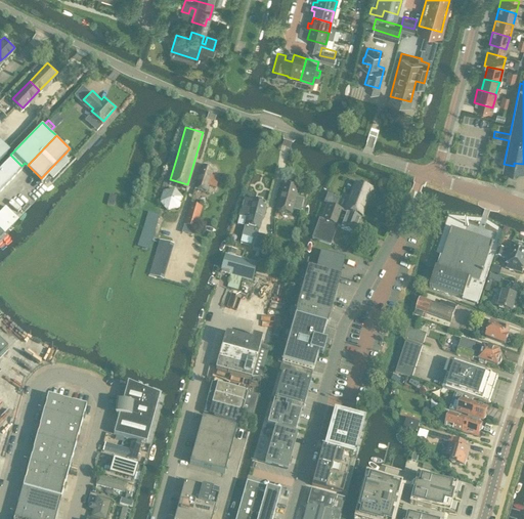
[(0,157),(9,146),(0,137),(0,157)]
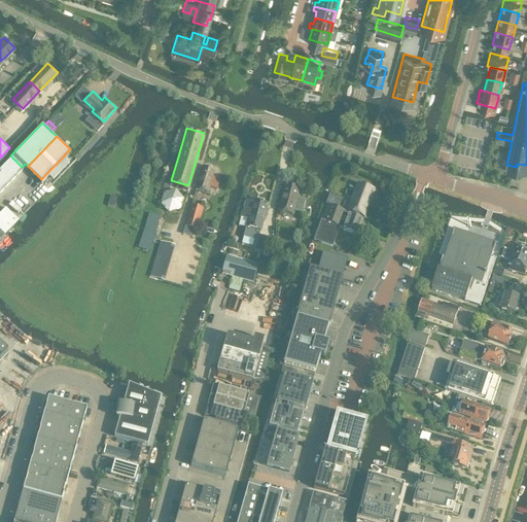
[(16,172),(22,167),(10,155),(4,161),(16,172)]
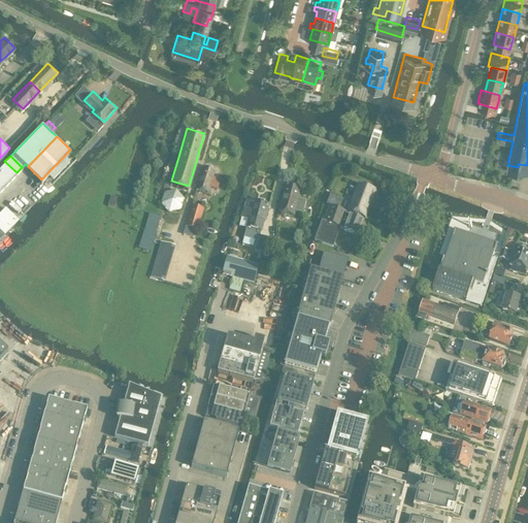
[(17,172),(4,161),(0,165),(0,168),(10,178),(17,172)]
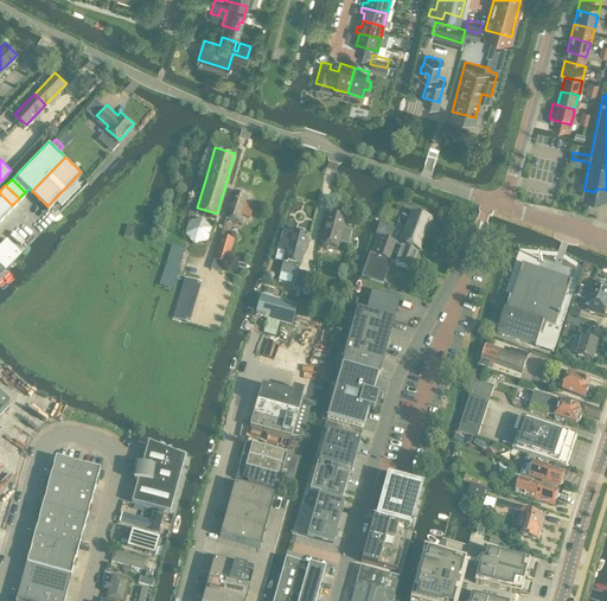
[(250,212),(253,203),(244,200),(247,191),(234,187),(225,213),(240,217),(242,210),(250,212)]
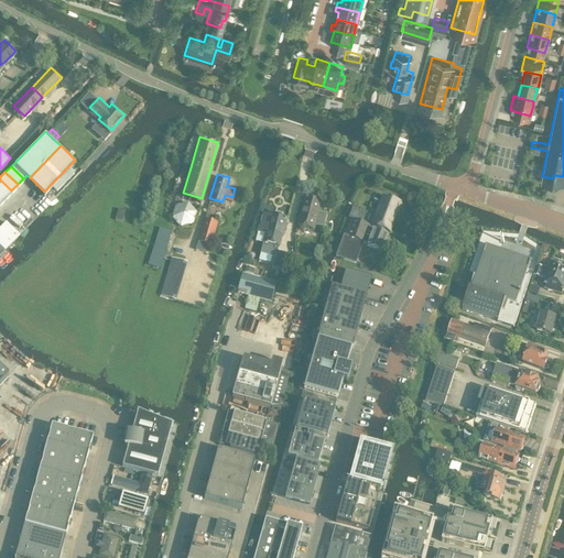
[(11,190),(0,179),(0,192),(6,197),(11,190)]
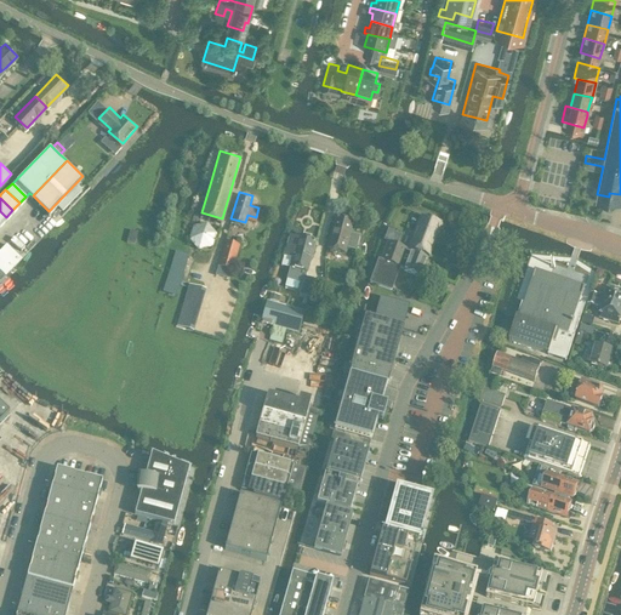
[(429,251),(442,220),(421,211),(409,243),(429,251)]
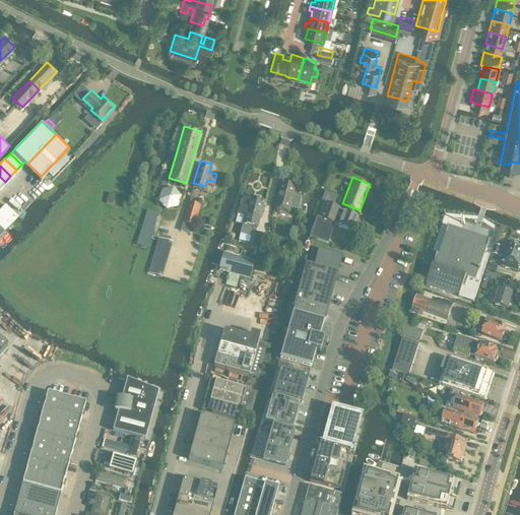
[(299,205),(302,194),(293,192),(295,182),(281,179),(274,204),(288,208),(289,203),(299,205)]
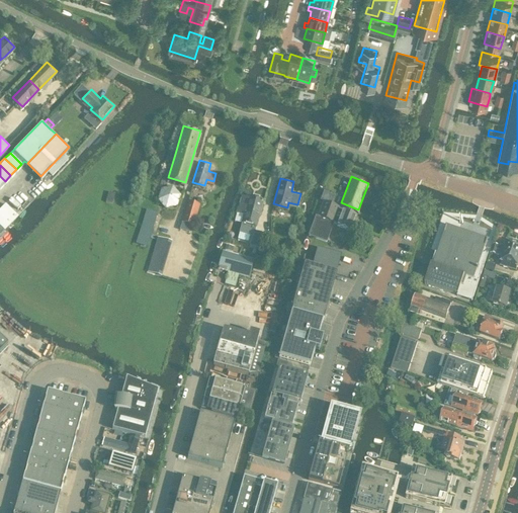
[(165,205),(177,203),(180,191),(172,182),(161,185),(157,196),(165,205)]
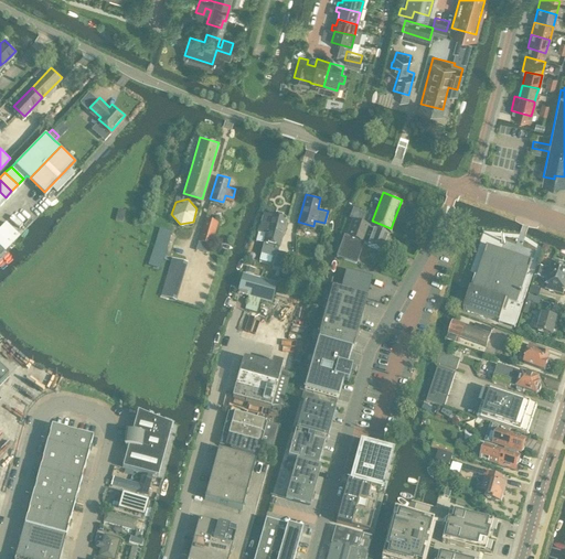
[(123,218),(125,207),(118,205),(116,216),(123,218)]
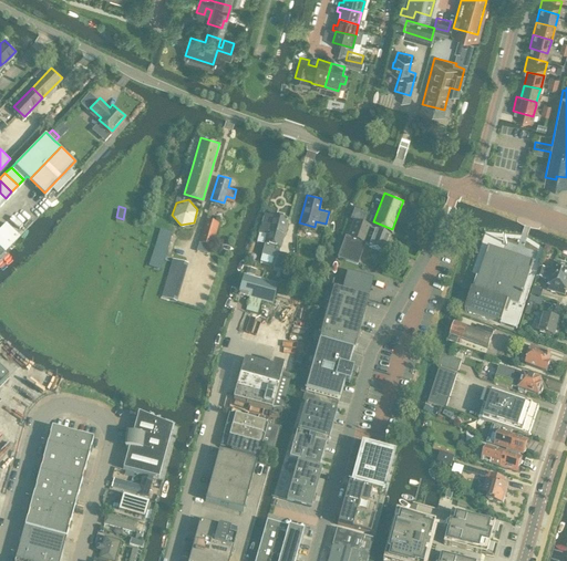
[(260,222),(258,229),(267,232),(263,250),(277,255),(278,249),(279,249),(287,216),(272,211),(272,213),(266,210),(263,222),(260,222)]
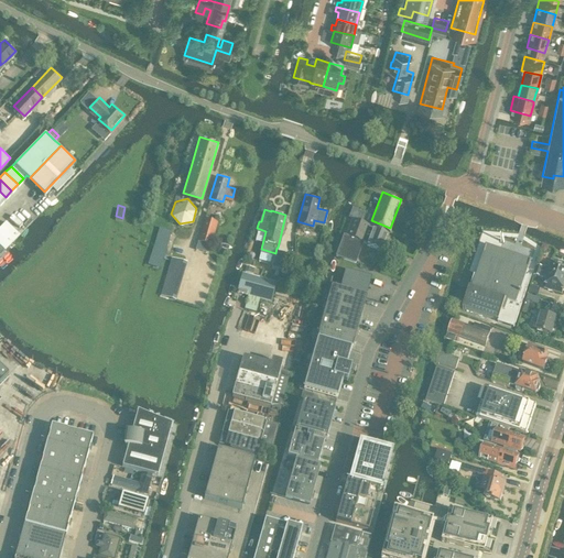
[(210,241),(217,218),(205,215),(198,237),(210,241)]
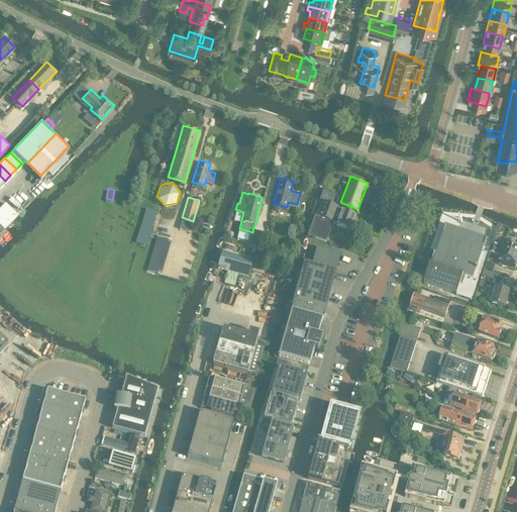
[(338,204),(329,200),(323,198),(317,213),(315,212),(309,232),(326,238),(333,218),(337,220),(336,221),(350,226),(356,211),(342,206),(342,207),(338,205),(338,204)]
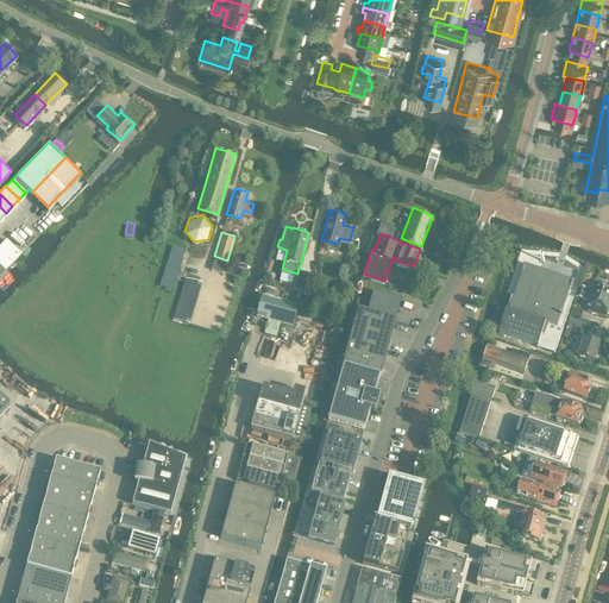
[(173,286),(186,246),(173,243),(161,282),(173,286)]
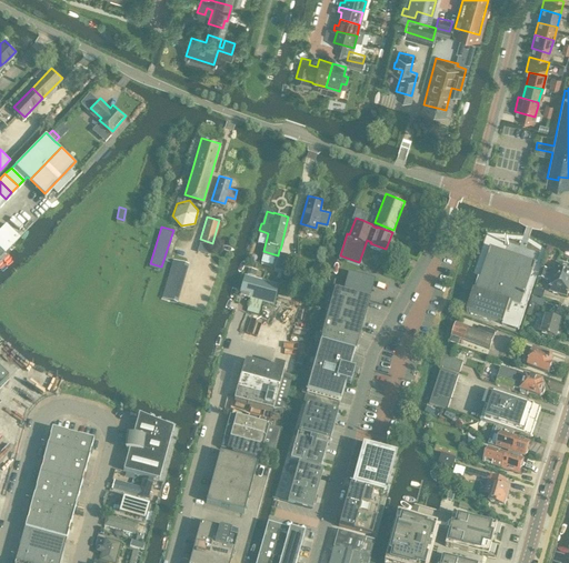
[(475,284),(468,307),(502,319),(502,321),(518,325),(518,327),(519,327),(537,273),(536,273),(536,274),(531,273),(536,259),(535,259),(535,260),(491,245),(491,244),(491,243),(477,285),(475,284)]
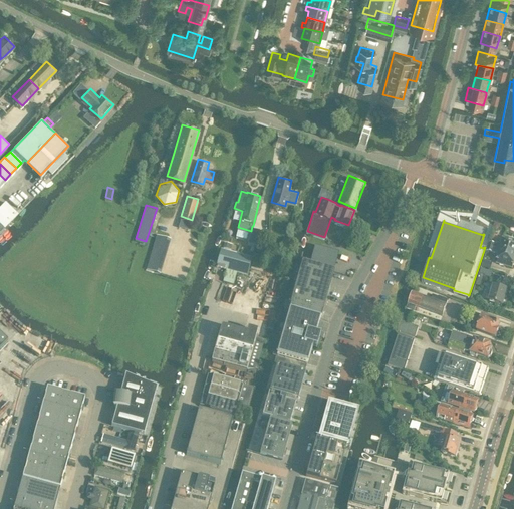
[(255,240),(258,228),(252,226),(251,231),(248,239),(255,240)]
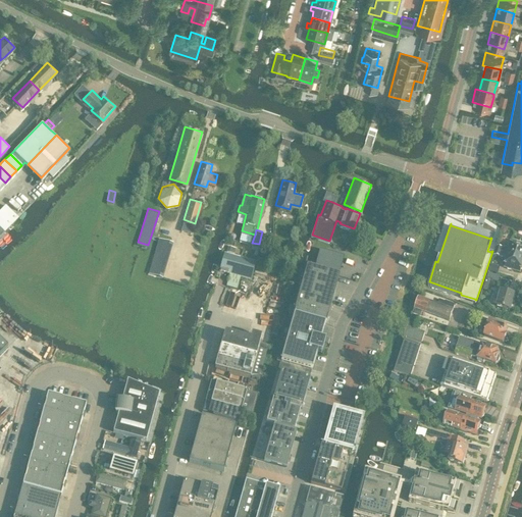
[(265,246),(268,233),(262,231),(259,244),(265,246)]
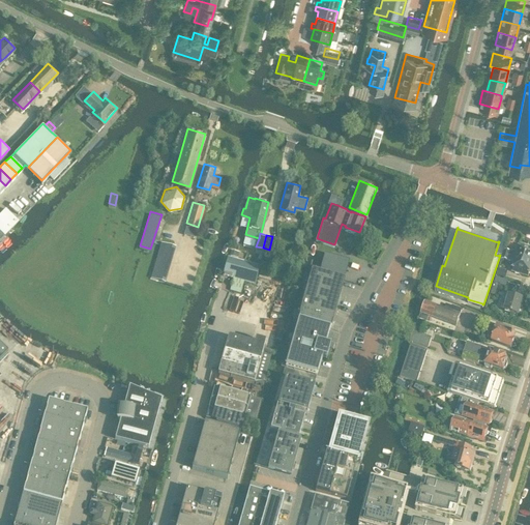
[(529,244),(527,244),(527,242),(523,241),(522,243),(520,242),(518,250),(504,246),(503,251),(526,258),(526,257),(529,258),(529,260),(529,244)]
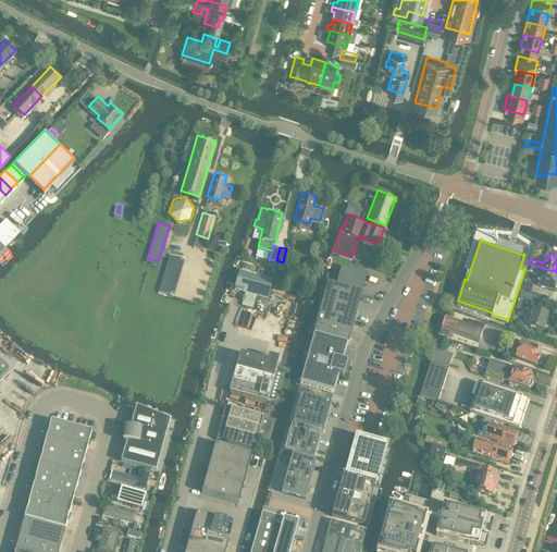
[(553,271),(529,264),(528,268),(539,272),(541,272),(539,281),(541,281),(541,283),(545,284),(546,283),(555,285),(556,284),(556,283),(556,273),(556,271),(553,270),(553,271)]
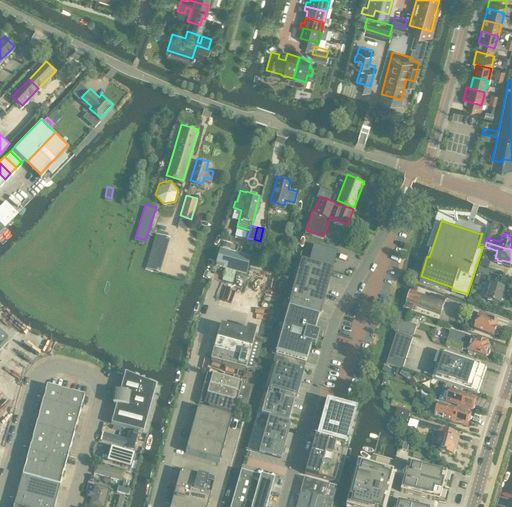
[(225,265),(221,277),(232,280),(235,268),(245,271),(250,253),(220,245),(215,262),(225,265)]
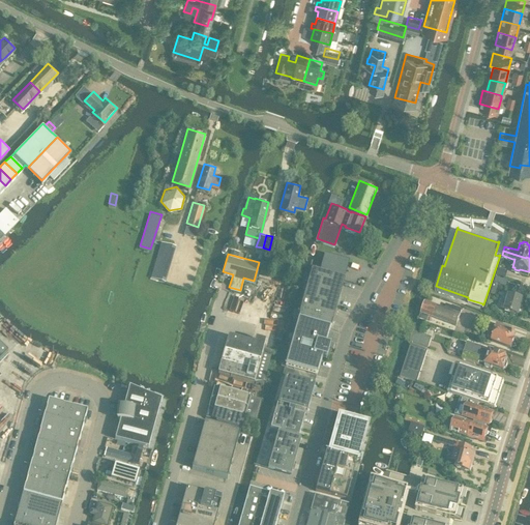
[(157,257),(155,266),(165,269),(168,260),(157,257)]
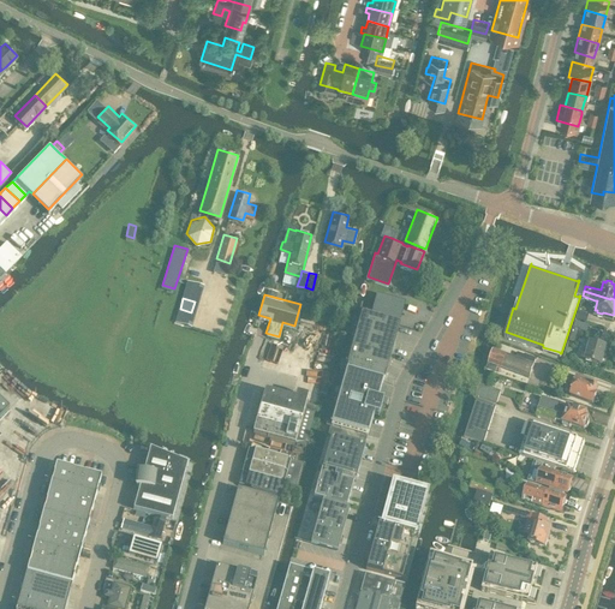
[(354,336),(351,348),(346,366),(347,368),(381,376),(383,377),(399,321),(362,310),(354,336)]
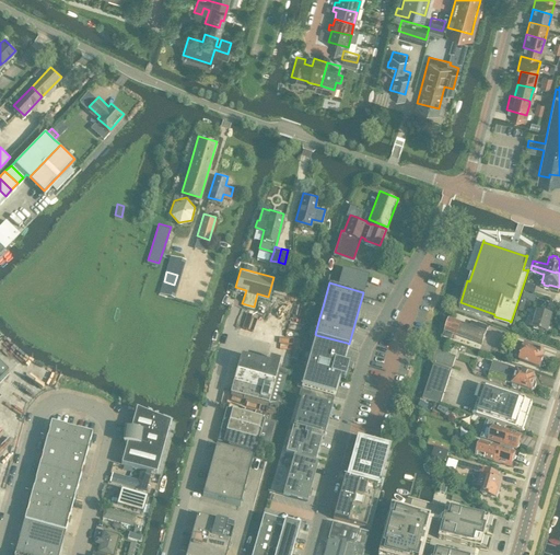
[(521,301),(518,308),(524,310),(528,296),(535,298),(537,291),(524,288),(521,301)]
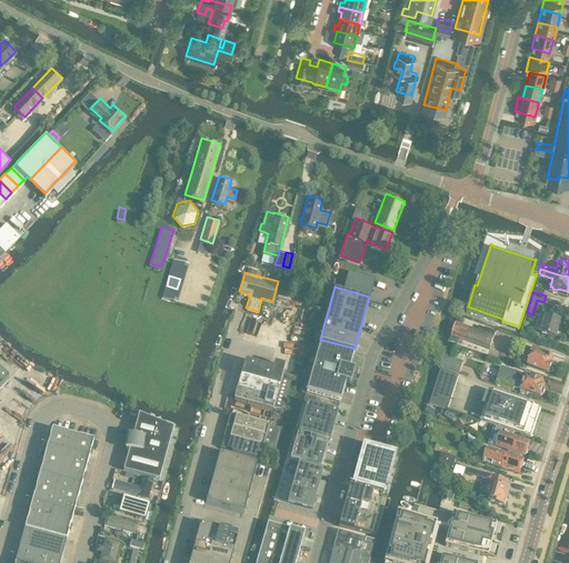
[(557,333),(561,317),(547,312),(542,330),(557,333)]
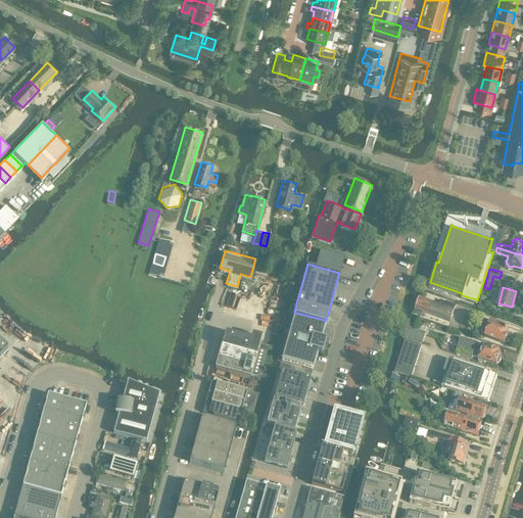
[(420,293),(414,309),(422,312),(423,308),(449,318),(456,300),(445,297),(440,295),(438,300),(420,293)]
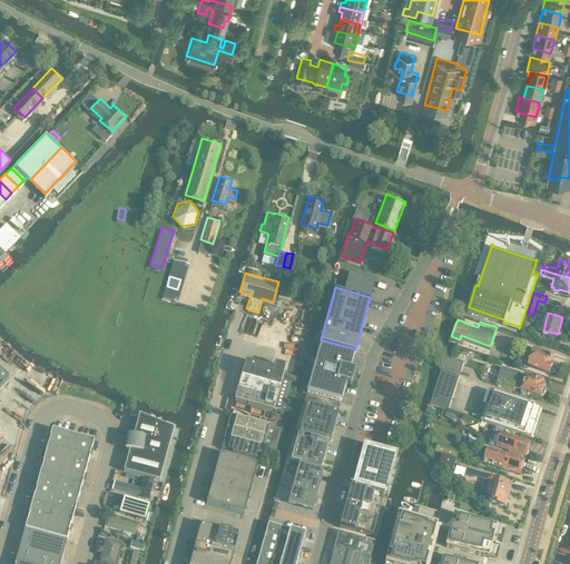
[(353,348),(322,340),(322,342),(321,342),(307,389),(341,398),(345,384),(351,365),(350,365),(354,350),(353,350),(353,348)]
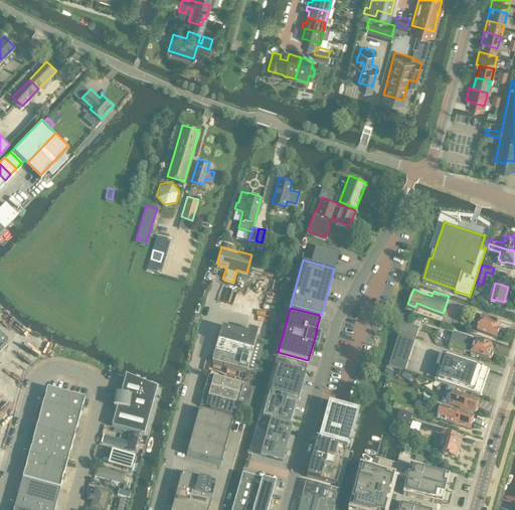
[(483,313),(477,311),(475,317),(481,319),(478,328),(497,335),(500,326),(499,326),(501,322),(499,318),(483,312),(483,313)]
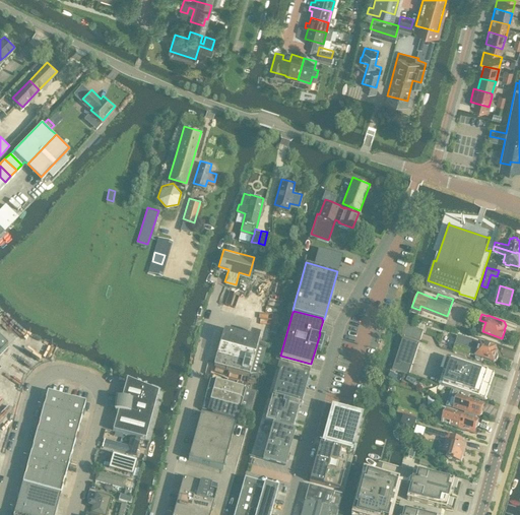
[(420,336),(424,327),(405,321),(402,330),(420,336)]
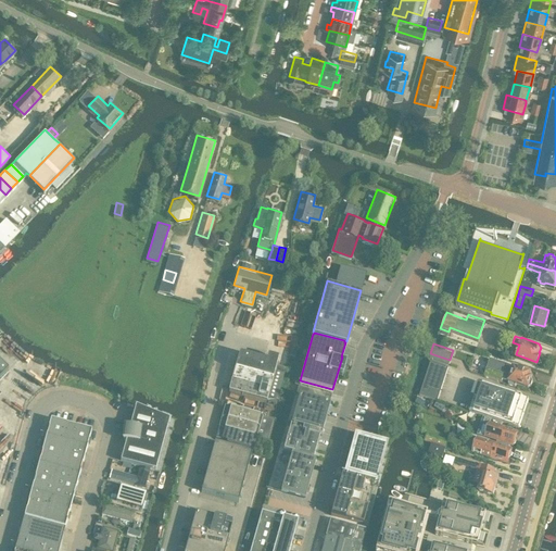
[(266,358),(239,350),(228,388),(266,399),(276,401),(285,365),(276,363),(278,355),(268,353),(266,358)]
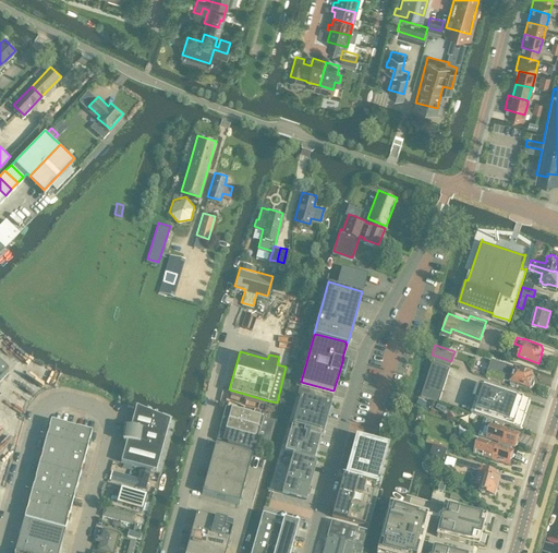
[(534,379),(533,377),(533,375),(531,375),(533,371),(492,357),(486,374),(504,380),(505,377),(511,380),(510,382),(518,384),(519,382),(530,386),(531,385),(533,384),(534,379)]
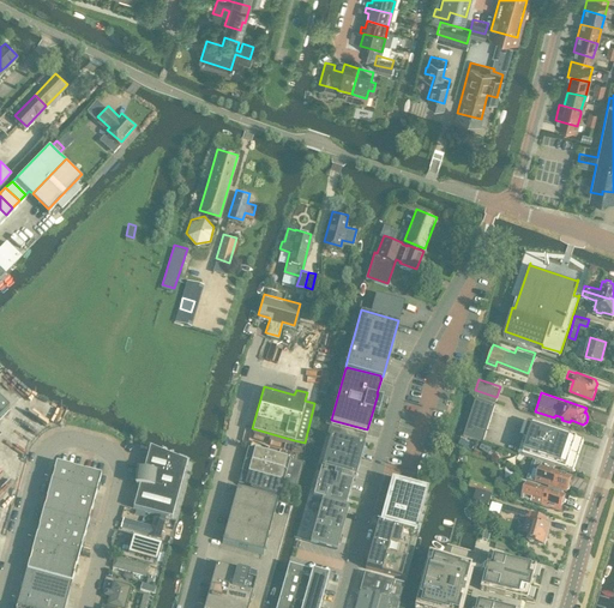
[(483,438),(495,401),(476,395),(464,432),(483,438)]
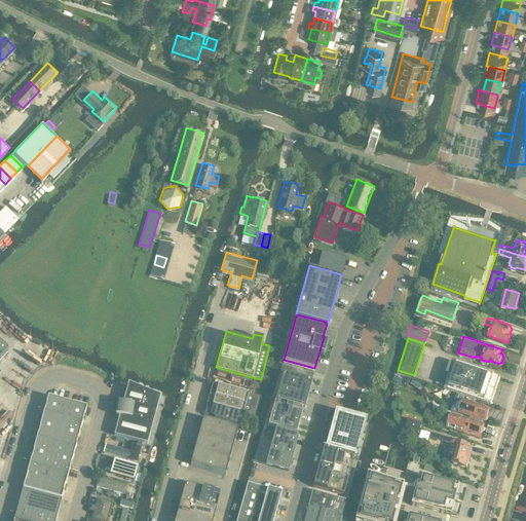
[(458,391),(476,397),(491,402),(500,374),(453,359),(444,385),(458,391)]
